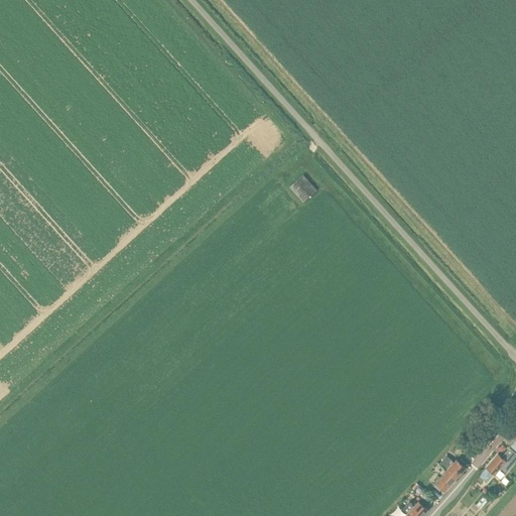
[(303,203),(316,190),(302,174),(289,186),(303,203)]
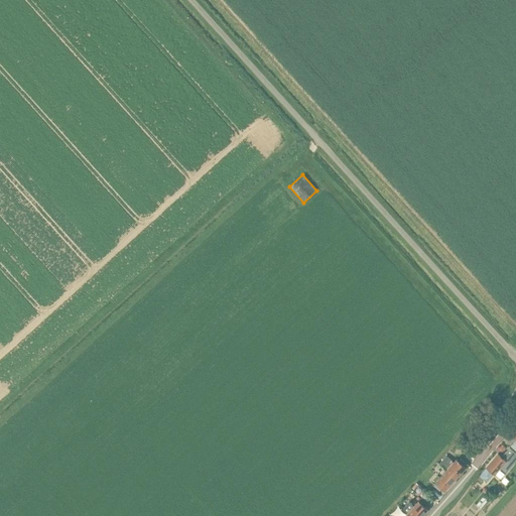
[(506,473),(515,460),(515,453),(509,447),(501,458),(498,455),(486,468),(487,469),(480,476),(487,482),(494,475),(500,468),(506,473)]
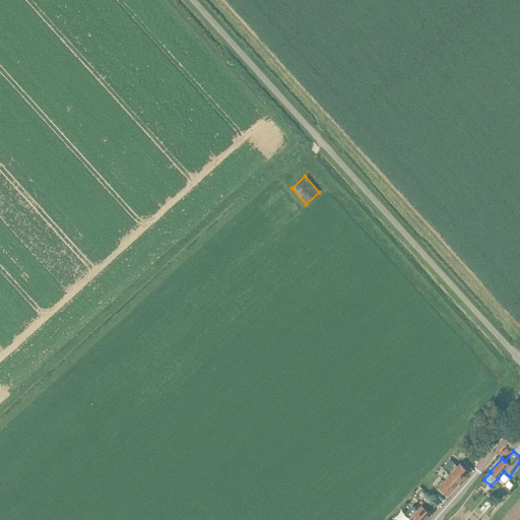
[(450,459),(443,467),(450,474),(459,483),(470,471),(469,471),(471,468),(465,462),(462,464),(460,462),(457,466),(450,459)]
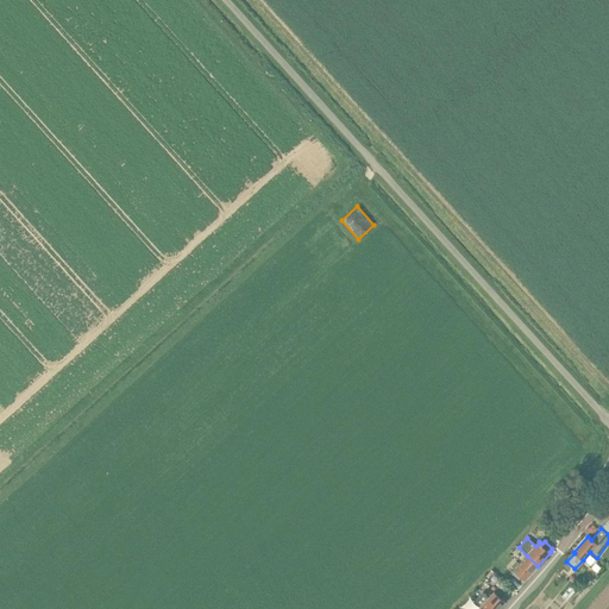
[(516,562),(512,567),(514,570),(512,572),(519,579),(521,577),(525,581),(538,566),(527,556),(526,556),(519,564),(516,562)]
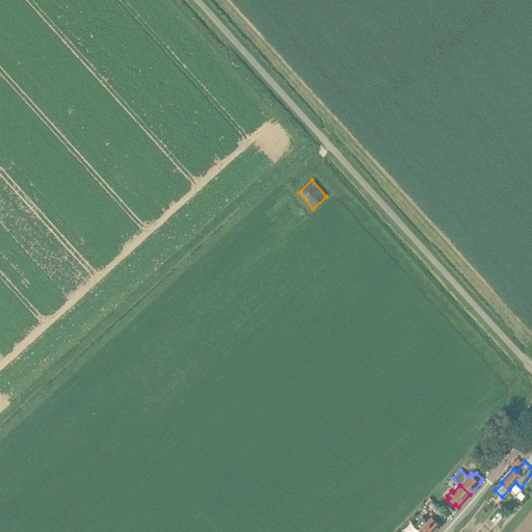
[(444,520),(447,515),(440,508),(435,512),(444,520)]
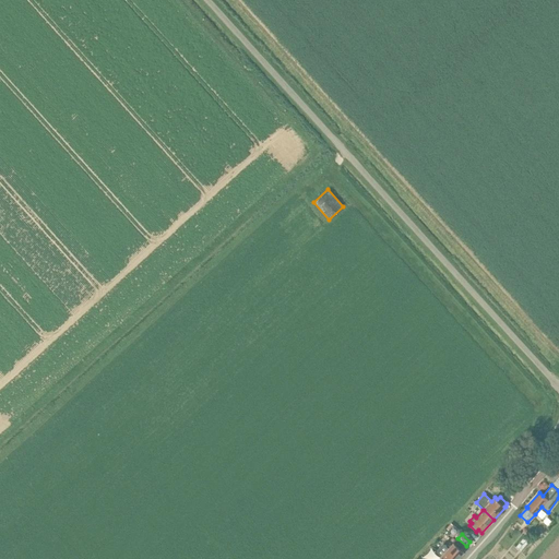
[(436,550),(439,554),(445,558),(456,558),(464,551),(453,543),(449,548),(443,543),(436,550)]
